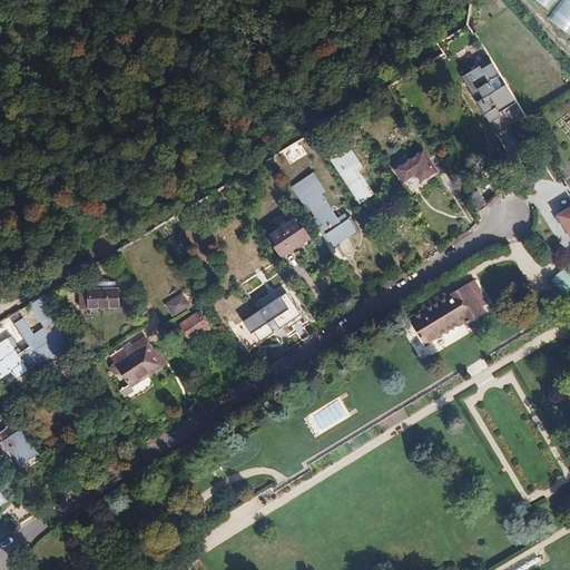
[(538,0),(554,12),(563,0),(538,0)]
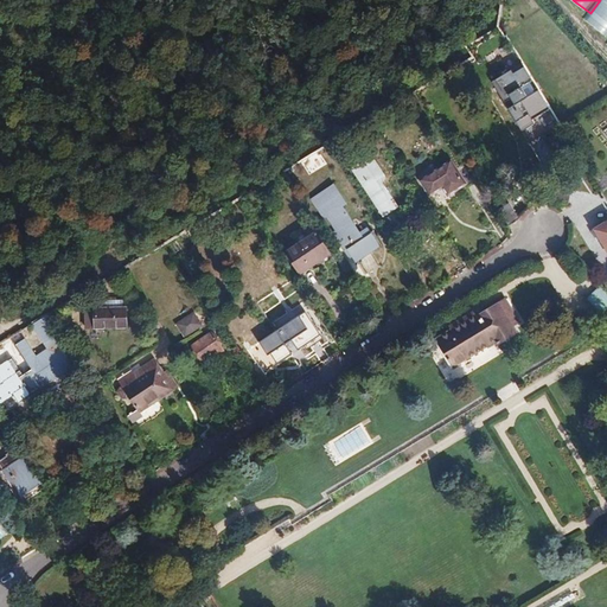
[(606,39),(606,0),(600,0),(590,13),(583,21),(606,39)]
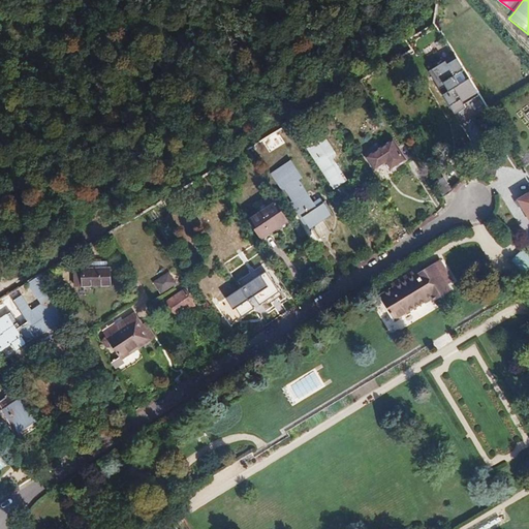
[(450,61),(430,71),(463,125),(491,109),(483,98),(487,95),(474,79),(472,80),(468,73),(470,71),(462,59),(452,64),(450,61)]
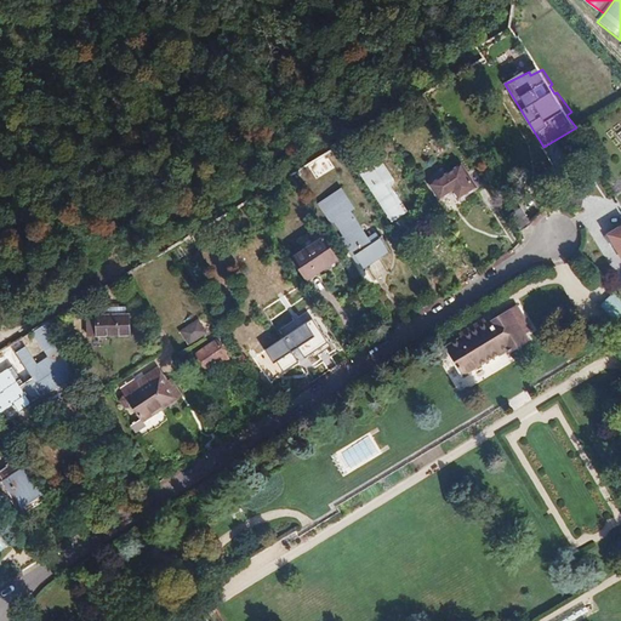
[(317,180),(335,167),(326,153),(307,165),(317,180)]
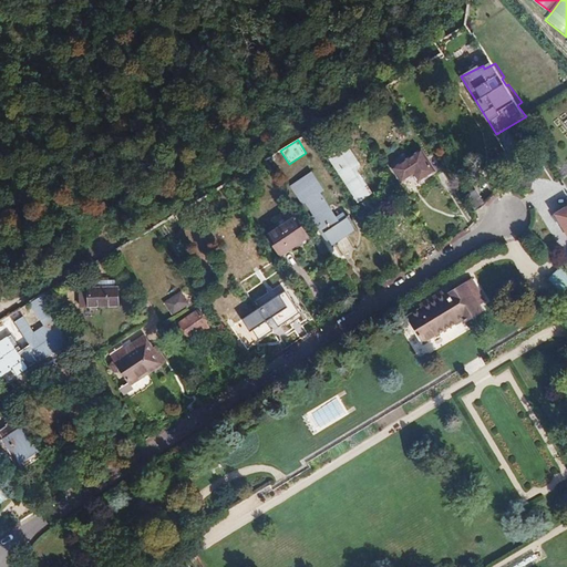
[(323,142),(305,154),(334,199),(348,189),(332,164),(336,162),(323,142)]
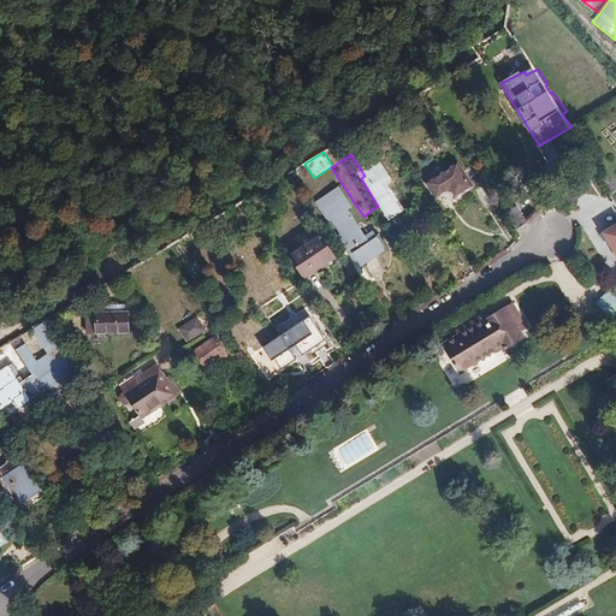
[(436,169),(431,161),(401,179),(409,194),(422,187),(427,194),(445,183),(446,185),(455,181),(444,164),(436,169)]
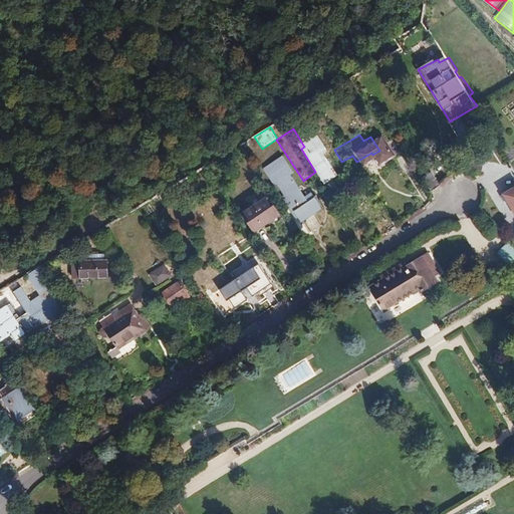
[(256,182),(264,194),(262,196),(272,212),(275,209),(281,219),(301,205),(294,195),(294,196),(292,193),(285,198),(269,174),(272,172),(266,164),(263,166),(258,158),(243,168),(253,183),(256,182)]
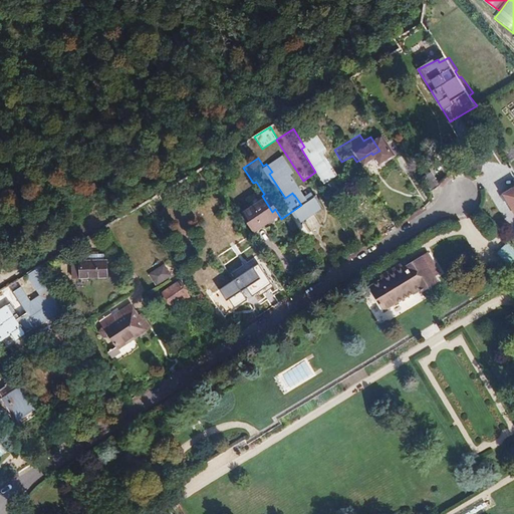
[(409,171),(401,177),(409,190),(416,185),(416,184),(417,184),(409,171)]
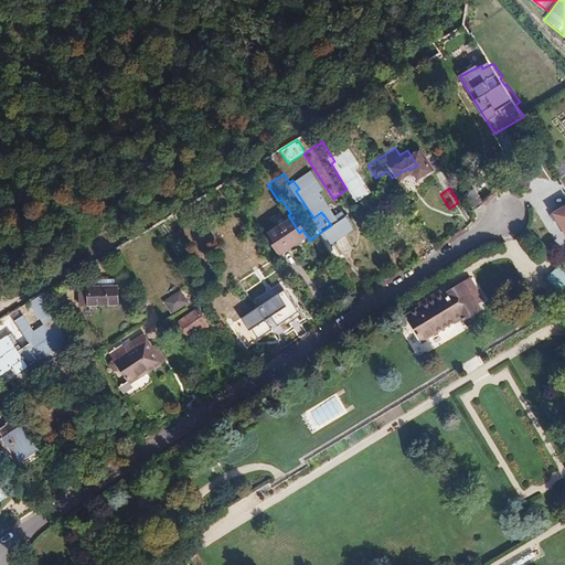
[(554,191),(528,204),(541,231),(561,221),(552,202),(558,199),(554,191)]
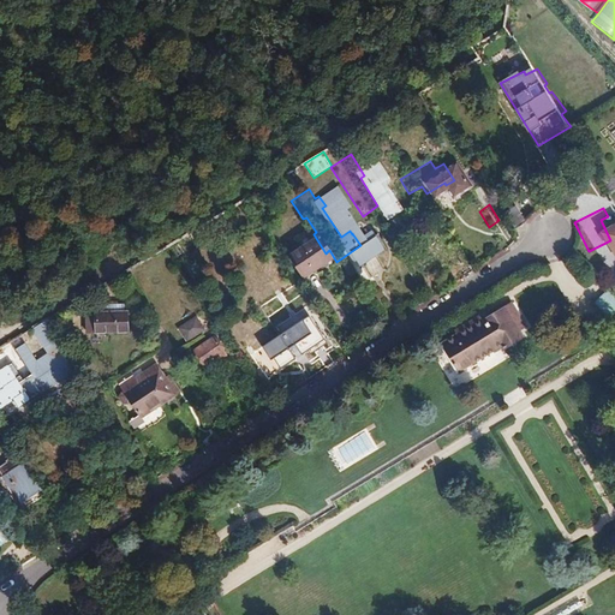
[(296,236),(266,255),(280,275),(290,269),(288,267),(309,254),(296,236)]
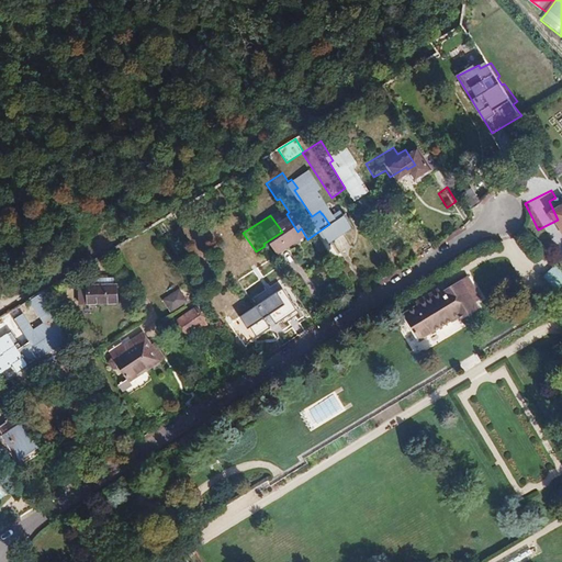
[(546,277),(560,290),(561,288),(561,270),(557,265),(546,277)]
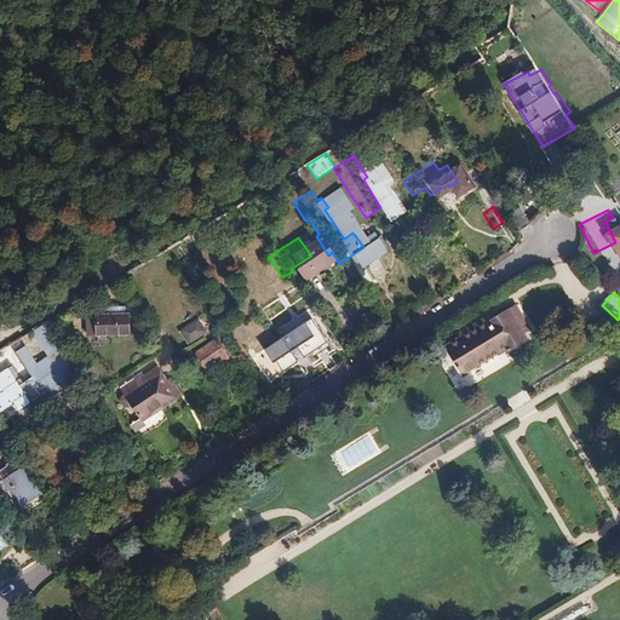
[(451,321),(453,325),(423,342),(440,372),(483,346),(486,349),(505,338),(500,329),(494,319),(501,315),(493,300),(468,316),(465,313),(451,321)]
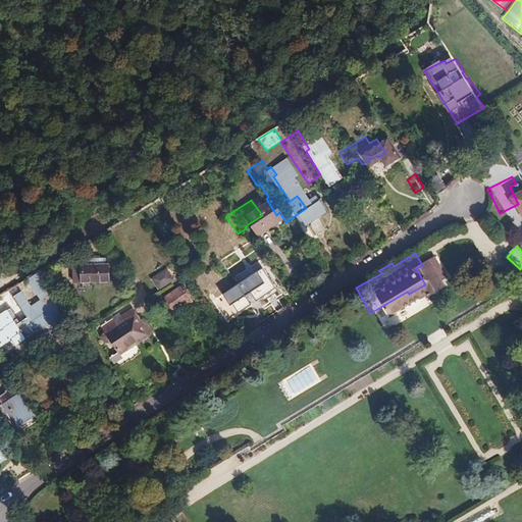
[(88,265),(61,266),(61,281),(88,281),(88,265)]
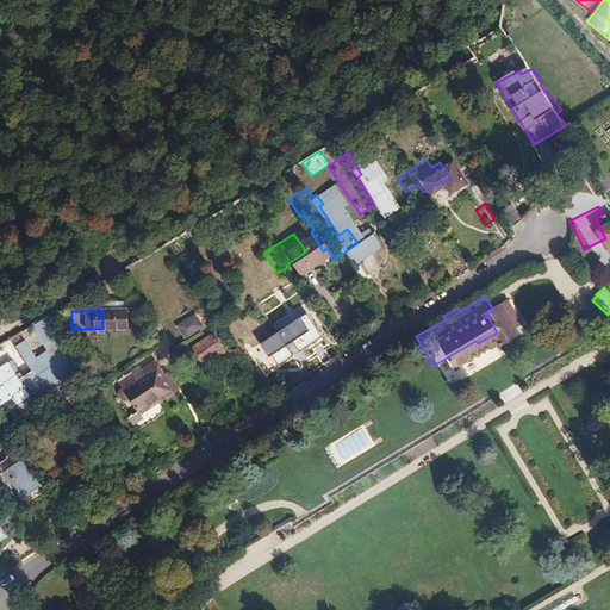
[(493,310),(486,313),(492,324),(499,319),(493,310)]
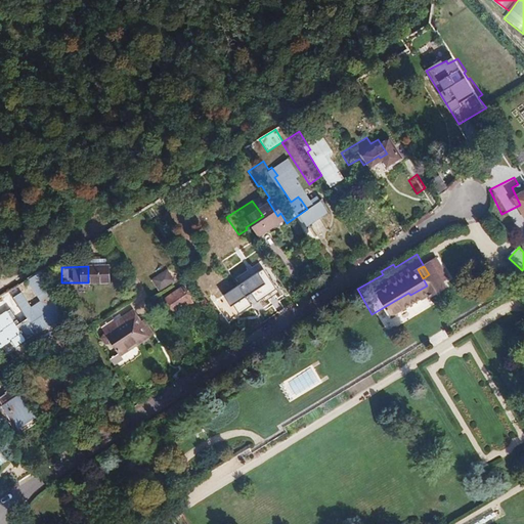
[(243,268),(220,282),(228,295),(231,293),(236,301),(256,288),(243,268)]
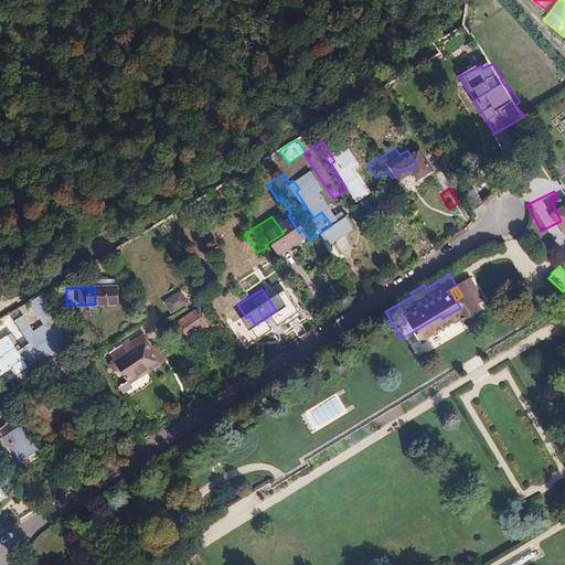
[(0,318),(0,341),(13,362),(44,342),(40,334),(46,330),(21,292),(7,301),(22,326),(10,333),(0,318)]
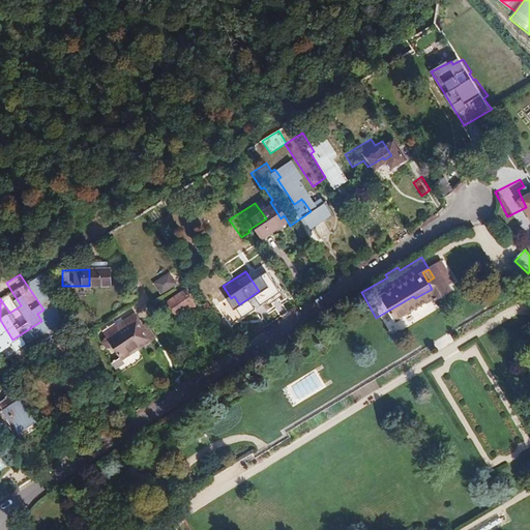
[(163,289),(145,301),(154,315),(164,308),(162,306),(170,300),(163,289)]
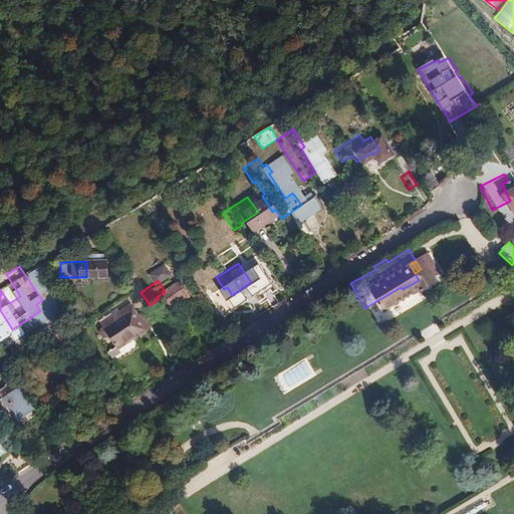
[(183,282),(163,293),(173,308),(192,297),(183,282)]
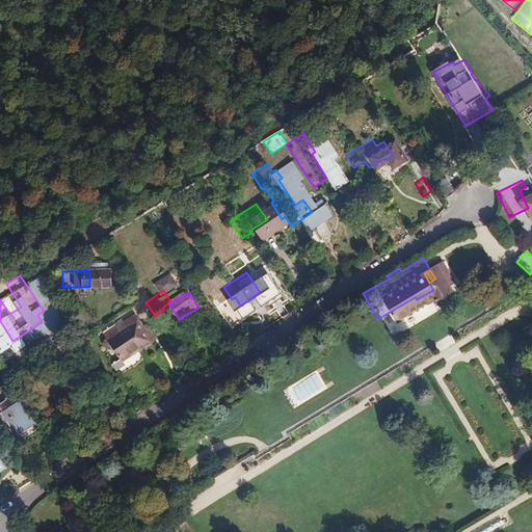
[(95,324),(83,331),(102,360),(130,341),(117,320),(100,331),(95,324)]
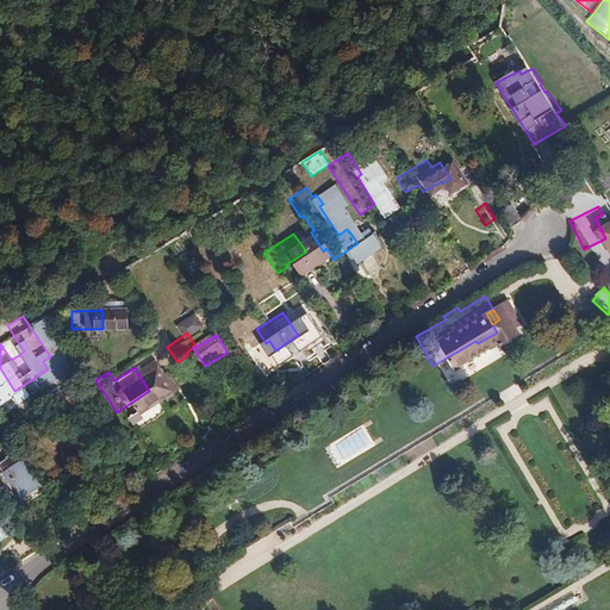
[(0,399),(14,391),(0,368),(0,374),(4,381),(0,383),(0,399)]
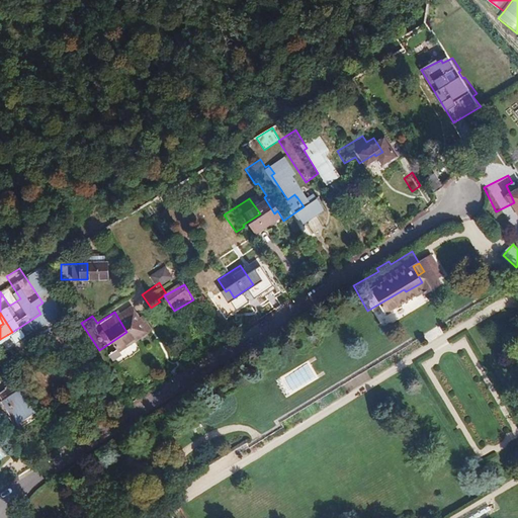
[(2,387),(0,389),(0,421),(17,410),(2,387)]
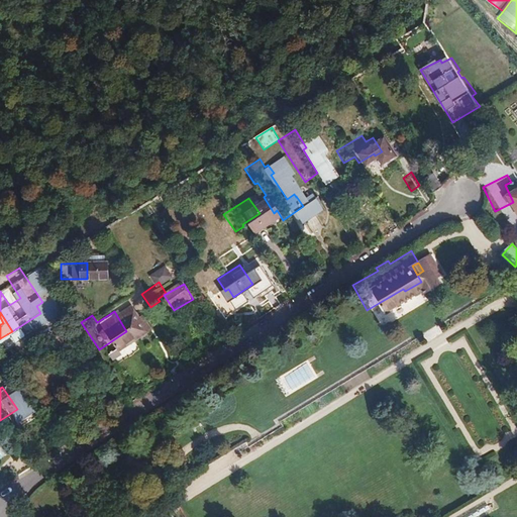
[(76,408),(70,412),(79,424),(85,420),(76,408)]
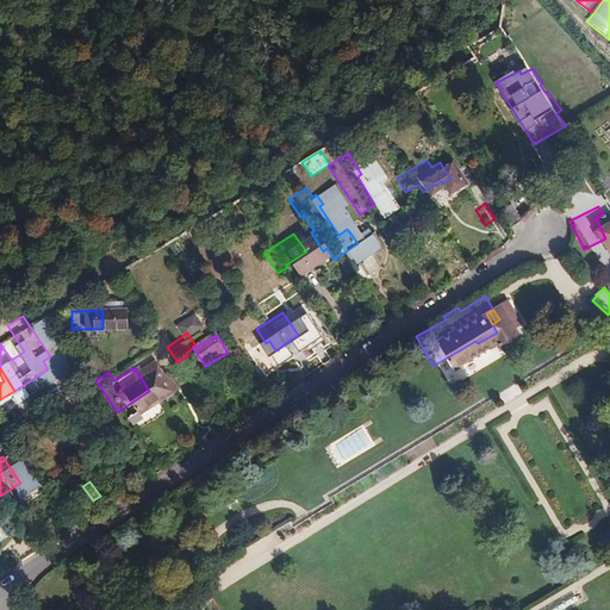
[(82,486),(75,491),(85,505),(93,500),(82,486)]
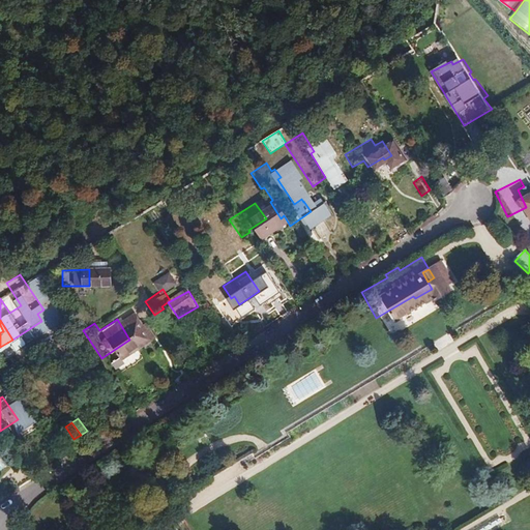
[(0,487),(13,478),(4,465),(0,467),(0,487)]
